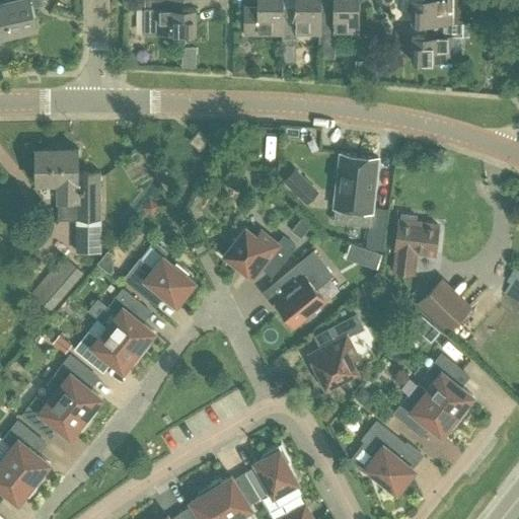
[(13,0),(2,3),(10,35),(35,29),(30,8),(44,5),(42,0),(13,0)]
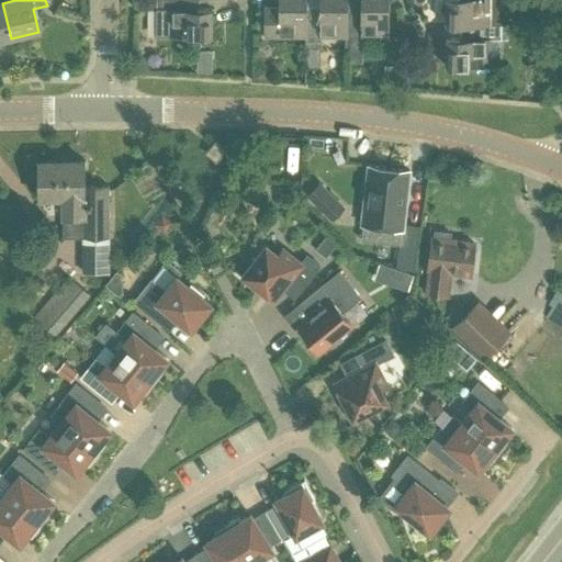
[(157,11),(156,36),(168,36),(212,36),(212,10),(198,10),(190,10),(189,0),(156,0),(157,9),(157,11)]
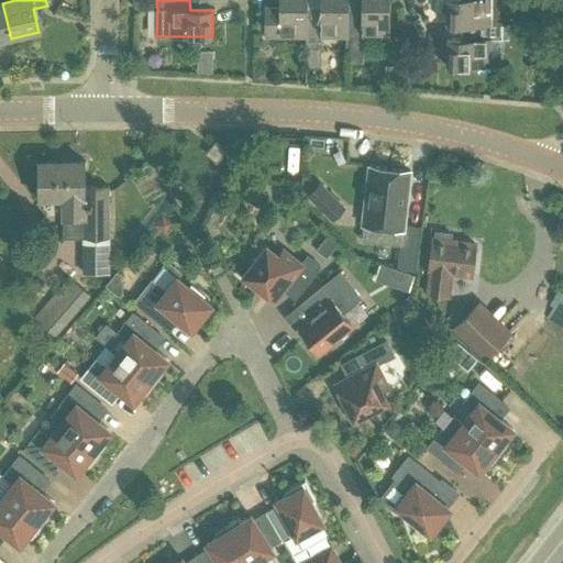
[(308,37),(308,8),(307,0),(279,0),(280,8),(266,8),(266,37),(307,37),(308,37)]
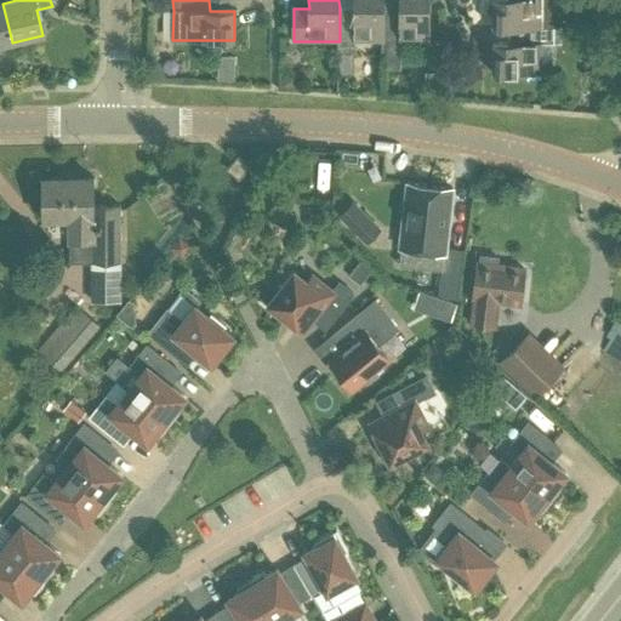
[(385,41),(385,10),(385,0),(354,0),(354,9),(340,9),(340,41),(339,41),(339,53),(355,53),(355,41),(383,41),(385,41)]
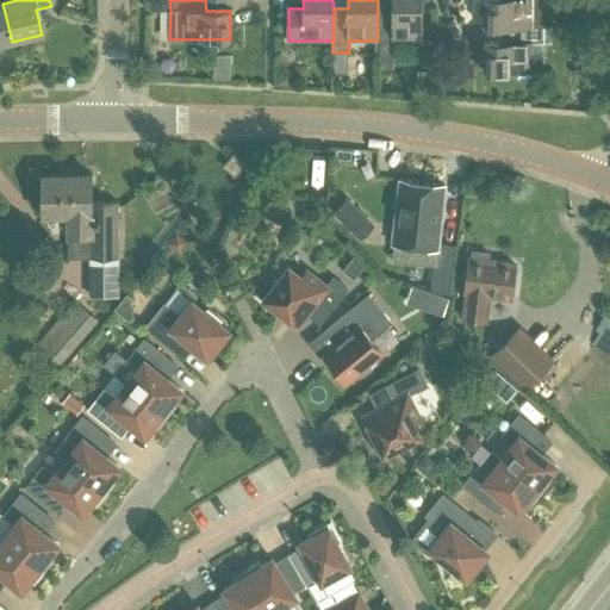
[(378,41),(377,41),(377,54),(379,54),(379,68),(393,68),(393,54),(394,54),(394,41),(422,41),(422,0),(392,0),(393,10),(378,10),(378,41)]
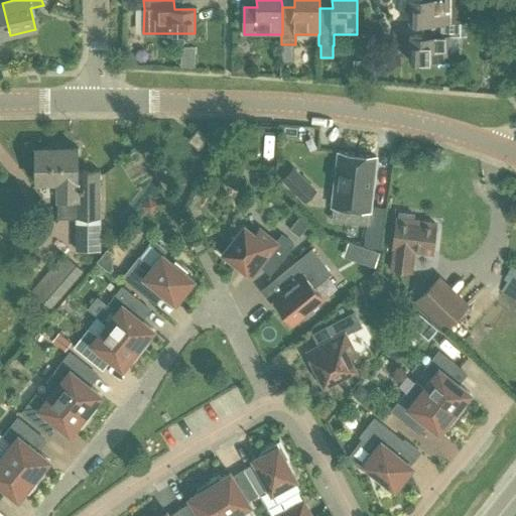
[(408,0),(408,23),(423,23),(441,23),(449,23),(449,22),(449,0),(408,0)]
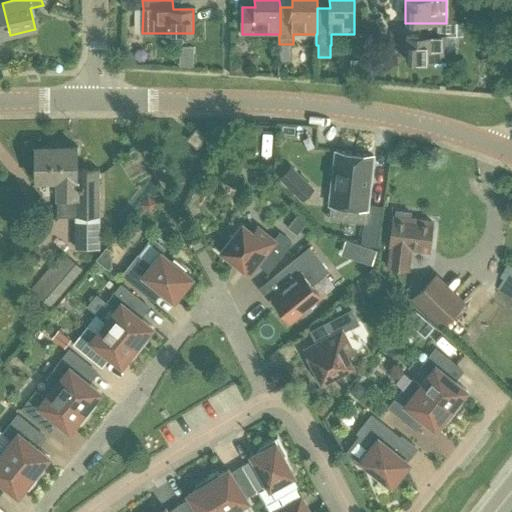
[(0,37),(10,35),(2,3),(0,3),(0,37)]
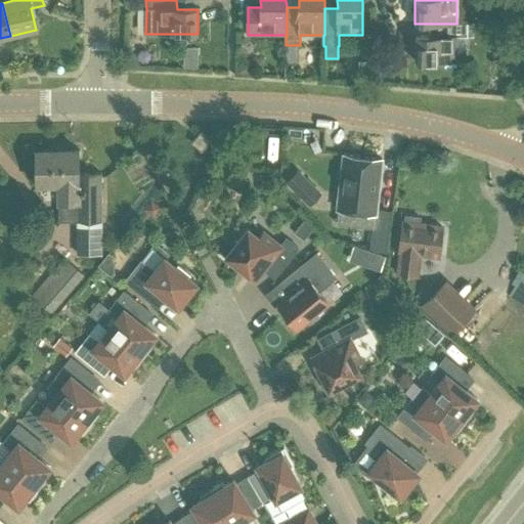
[(415,36),(415,61),(455,61),(456,37),(467,37),(467,33),(474,32),(474,24),(467,25),(467,23),(456,23),(456,24),(448,24),(448,36),(430,36),(415,36)]
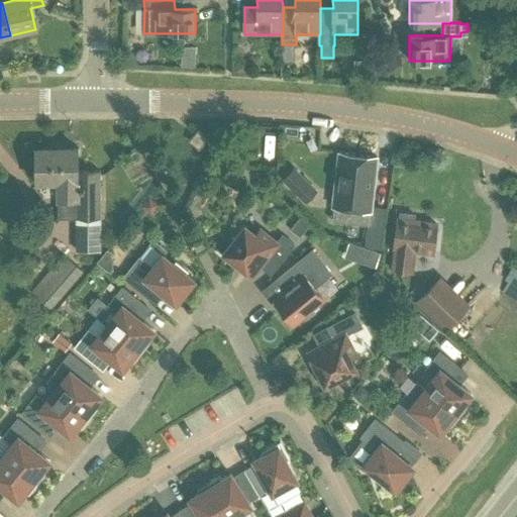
[(195,47),(181,47),(181,67),(194,67),(195,47)]
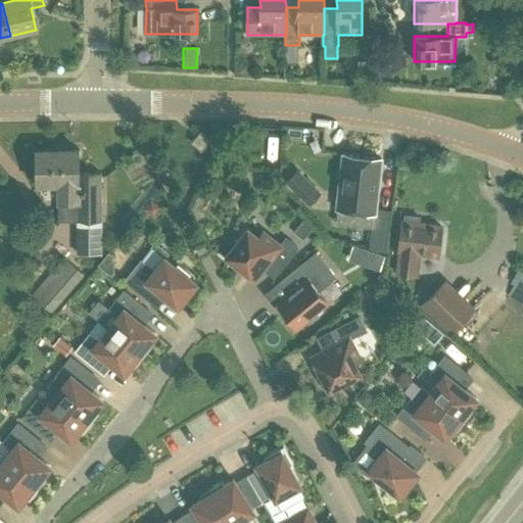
[(249,61),(237,61),(238,73),(249,73),(249,61)]
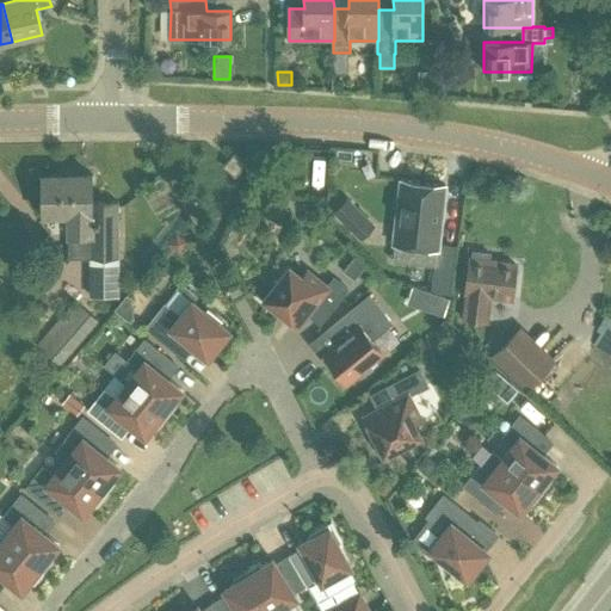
[(235,178),(248,162),(235,152),(222,166),(235,178)]
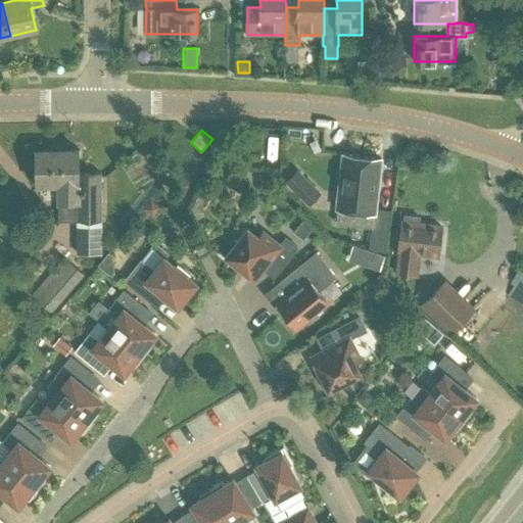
[(274,133),(272,159),(286,160),(289,135),(274,133)]
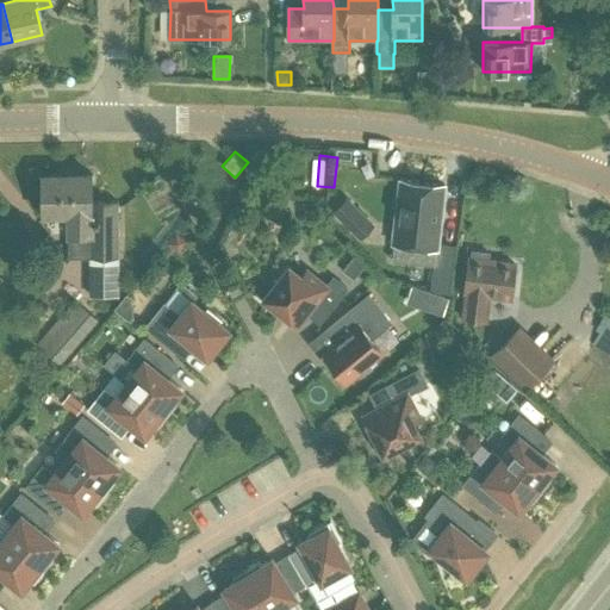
[(91,200),(91,174),(42,174),(42,215),(68,215),(68,235),(68,259),(88,257),(88,297),(119,297),(119,257),(118,257),(118,200),(91,200)]
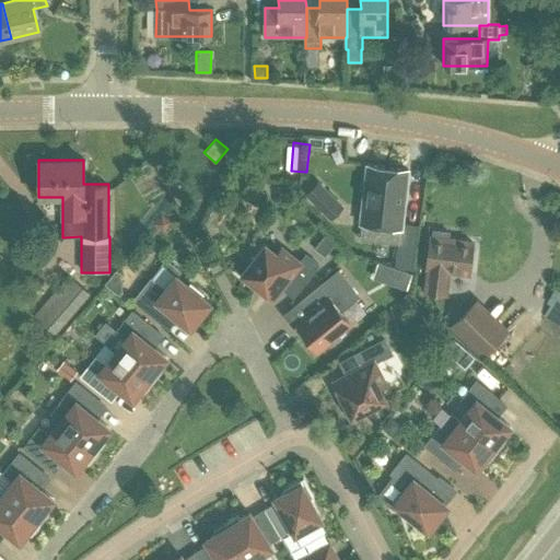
[(401,229),(408,170),(368,165),(360,224),(362,224),(360,240),(398,244),(400,229),(401,229)]
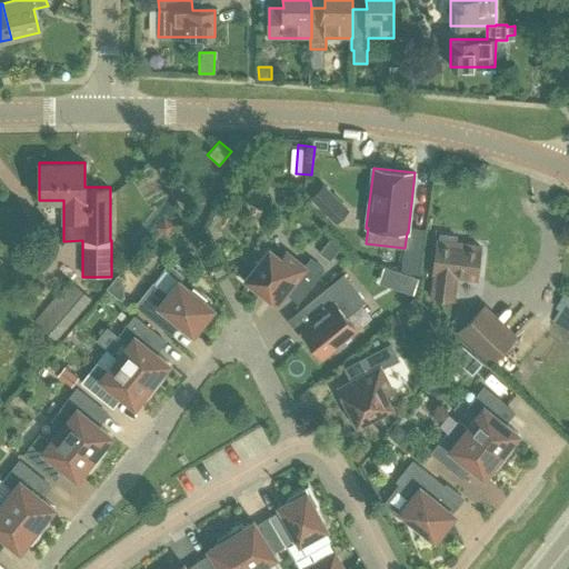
[(337,221),(348,210),(323,186),(312,197),(337,221)]
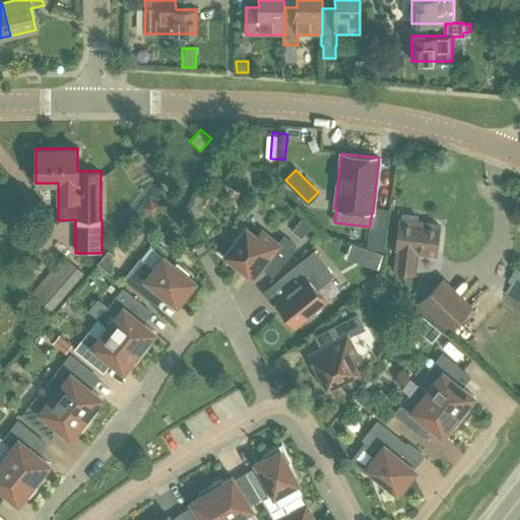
[(415,275),(418,252),(435,254),(438,225),(416,223),(417,216),(401,214),(401,221),(400,221),(396,249),(393,272),(415,275)]
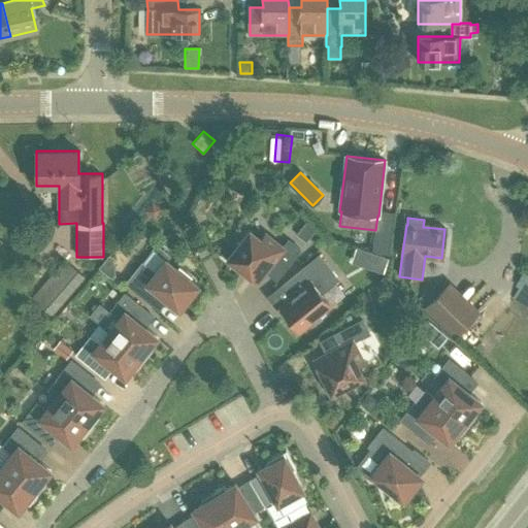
[(279,274),(300,250),(289,240),(283,248),(265,234),(261,239),(250,231),(226,261),(242,274),(244,271),(257,282),(269,266),(279,274)]
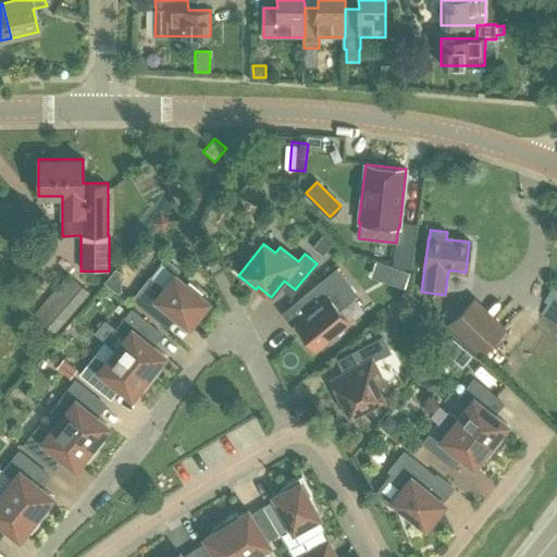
[(393,265),(387,281),(405,286),(409,271),(393,265)]
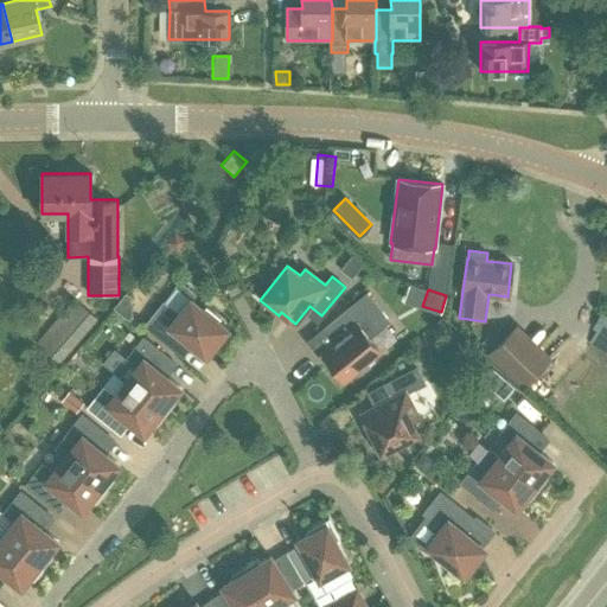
[(114,308),(113,308),(129,321),(133,315),(131,296),(126,293),(114,308)]
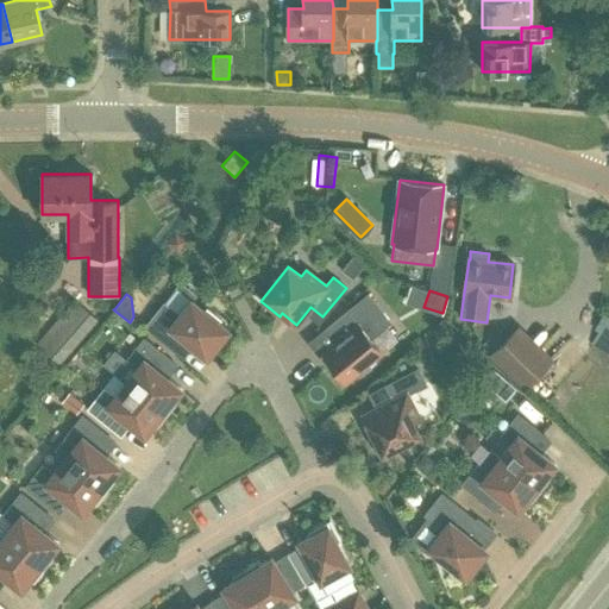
[(336,343),(322,353),(330,362),(330,368),(338,377),(343,377),(346,381),(364,366),(371,368),(380,360),(380,353),(382,352),(370,338),(377,332),(370,324),(383,314),(368,295),(325,330),(336,343)]
